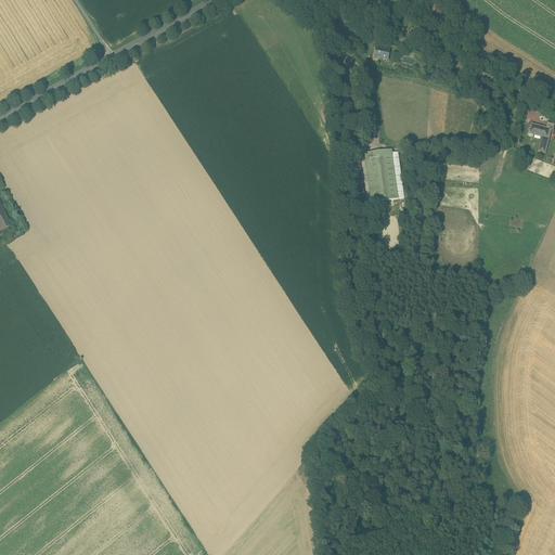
[(444,14),(436,7),(431,12),(440,20),(444,14)]
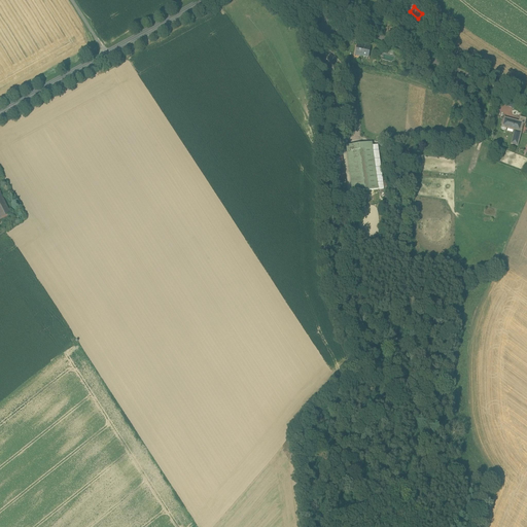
[(340,36),(331,32),(331,38),(338,41),(340,36)]
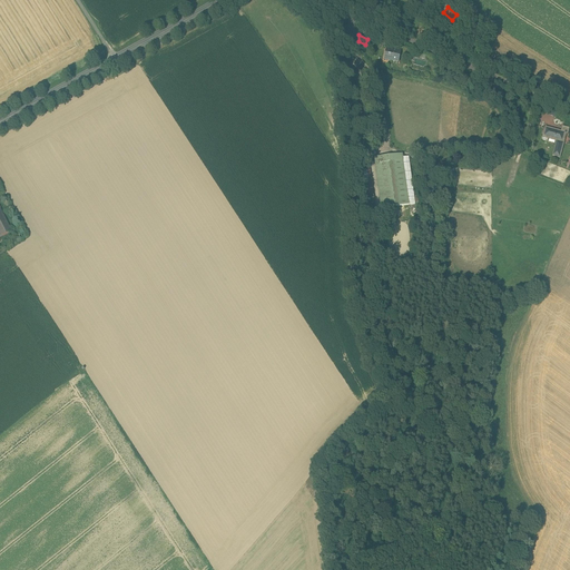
[(401,50),(386,48),(384,59),(399,61),(401,50)]
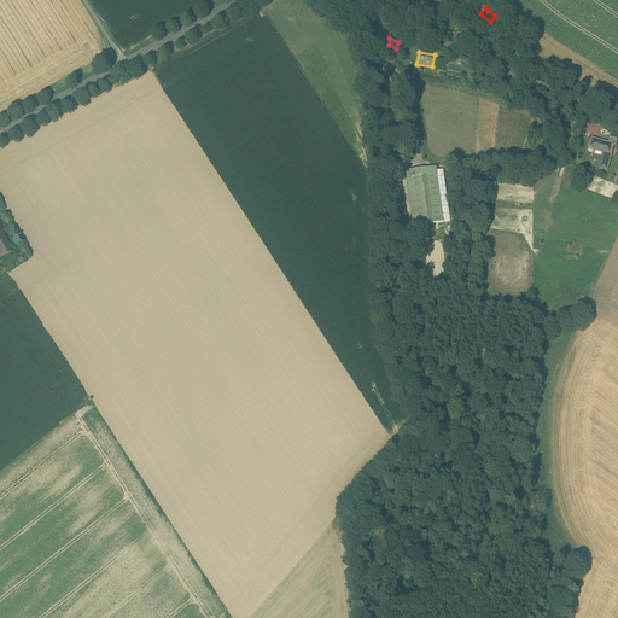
[(605,121),(593,116),(589,122),(602,128),(605,121)]
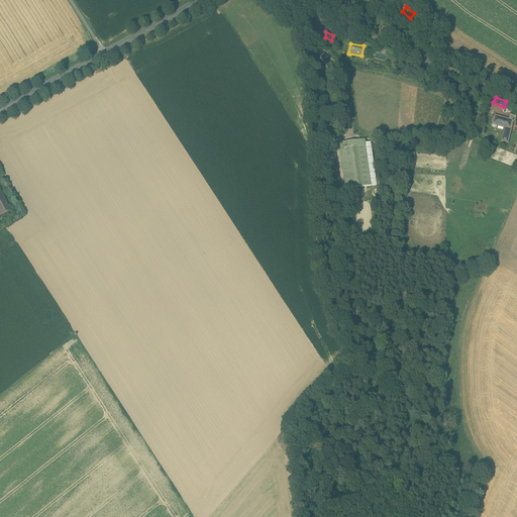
[(509,120),(496,116),(494,123),(493,122),(492,125),(493,123),(506,126),(502,141),(508,142),(511,130),(510,129),(512,121),(509,120)]
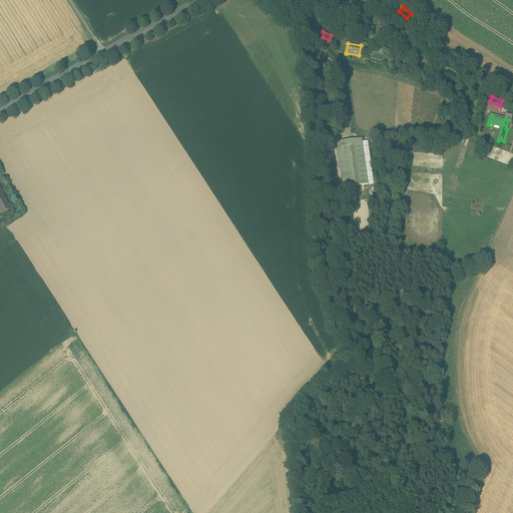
[(362,138),(340,141),(341,146),(338,147),(344,186),(355,185),(355,187),(359,187),(358,184),(374,182),(368,140),(363,141),(362,138)]
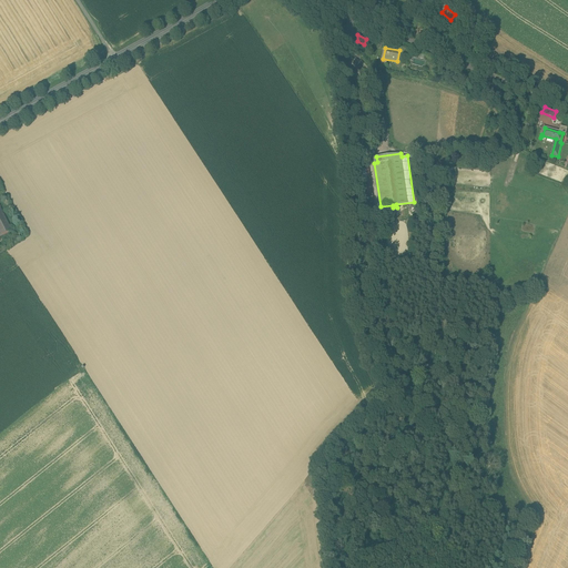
[(369,173),(361,174),(362,179),(364,195),(372,194),(369,173)]
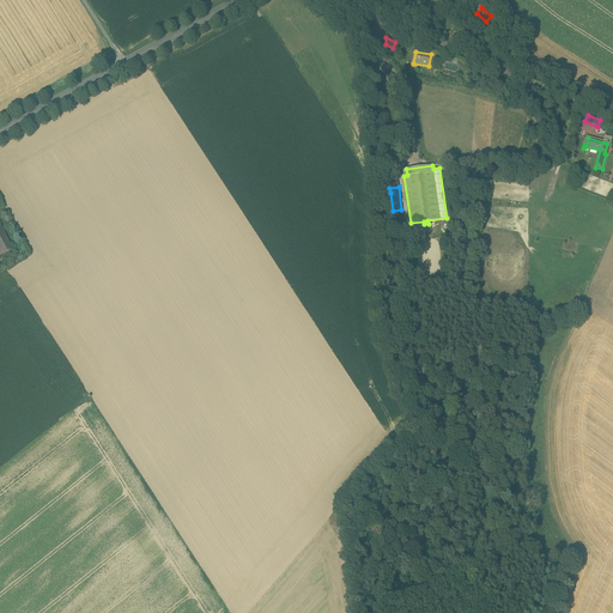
[(393,211),(387,212),(388,226),(404,224),(401,210),(393,211)]
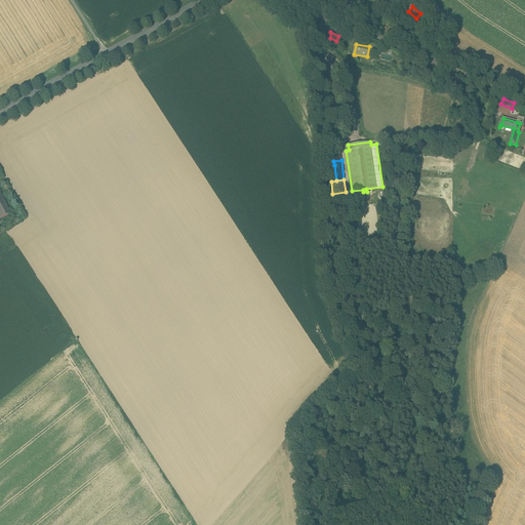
[(0,192),(0,218),(10,213),(0,192)]
